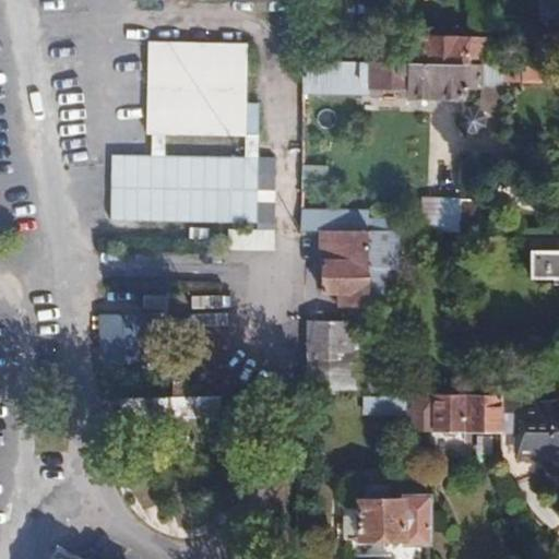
[(558,0),(538,0),(539,24),(558,24),(558,0)]
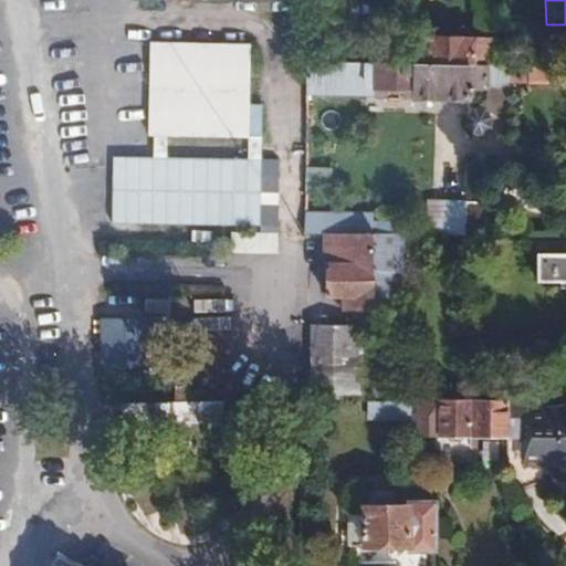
[(496,65),(505,65),(505,44),(418,43),(418,32),(362,31),(362,44),(332,44),(331,65),(341,65),(458,65),(471,65),(496,65)]
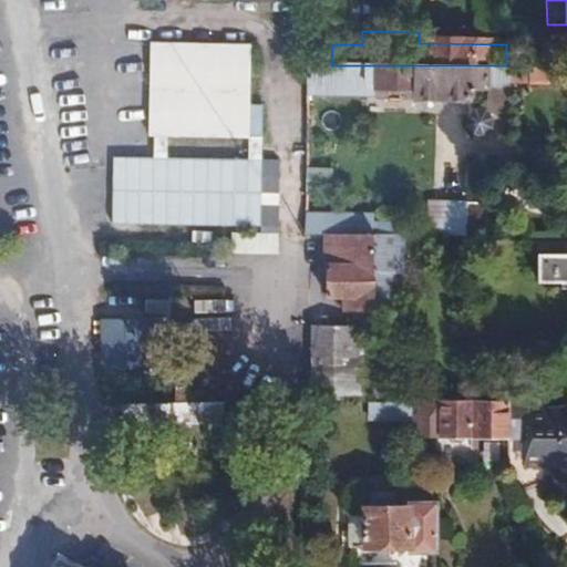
[(249,42),(150,41),(148,142),(248,143),(249,42)]
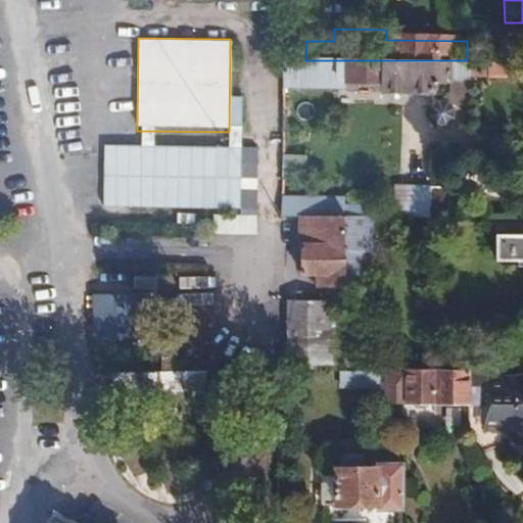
[(436,82),(435,60),(423,60),(315,60),(314,77),(326,77),(326,81),(352,81),(352,91),(417,91),(417,82),(436,82)]
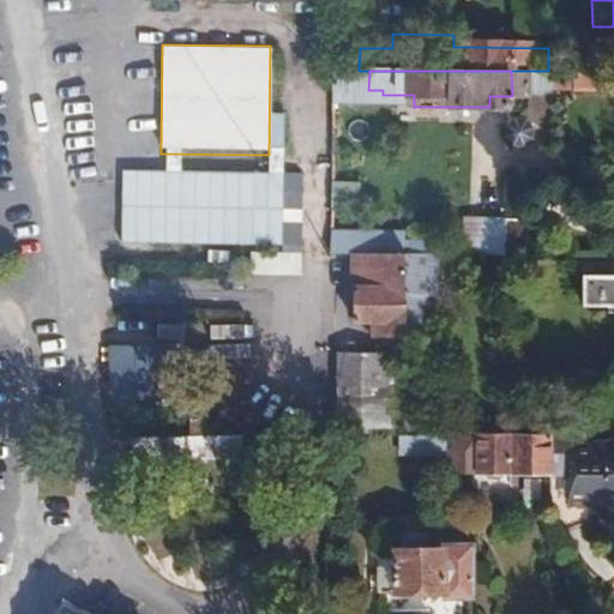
[(539,89),(539,71),(511,71),(512,96),(527,96),(540,96),(539,89)]
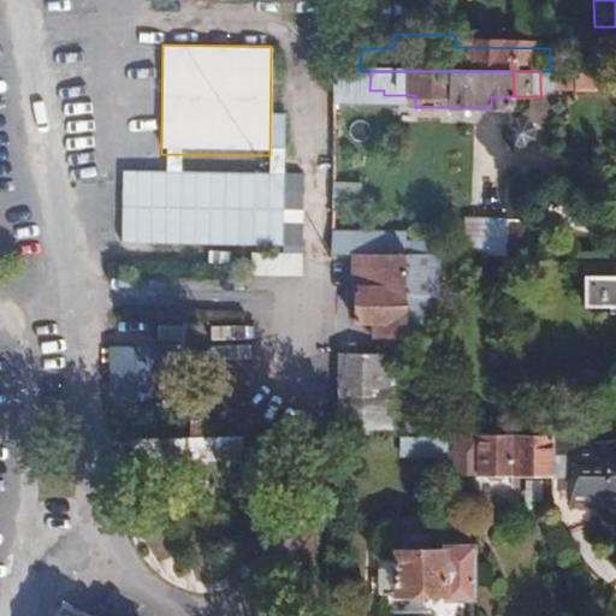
[(609,71),(550,71),(540,71),(540,89),(609,89),(609,71)]
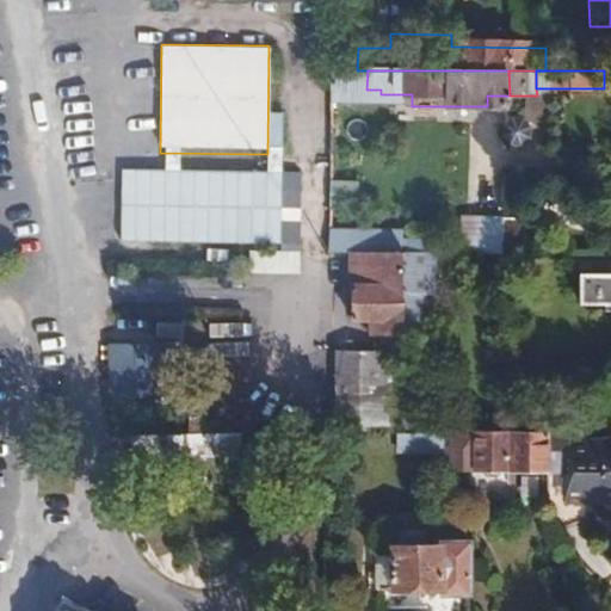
[(524,125),(538,125),(537,96),(524,96),(524,125)]
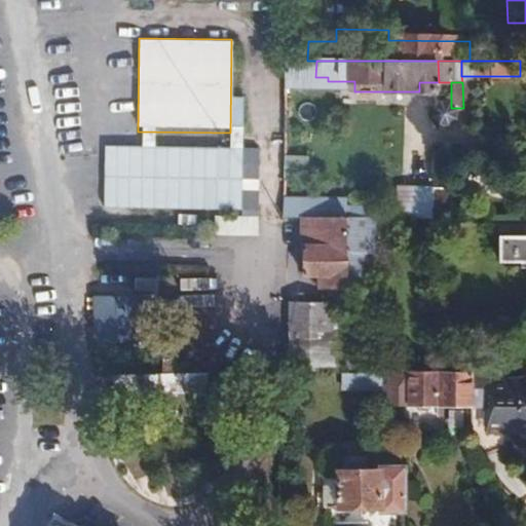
[(243,151),(107,149),(106,215),(242,217),(243,151)]
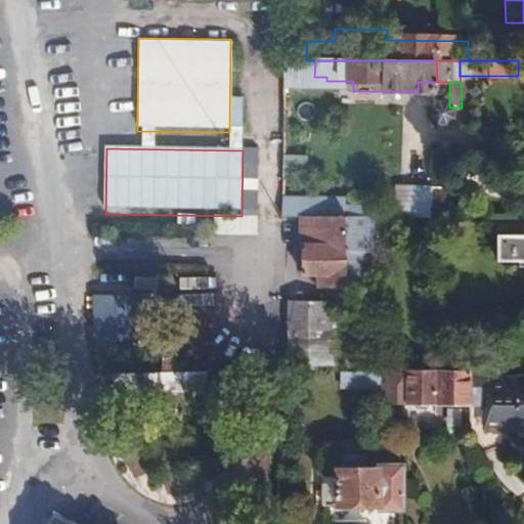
[(428,217),(428,190),(428,186),(405,186),(405,205),(405,217),(428,217)]
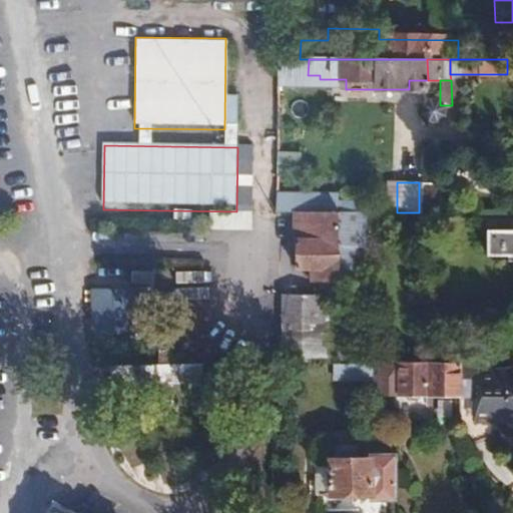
[(431,186),(419,186),(419,212),(431,212),(431,186)]
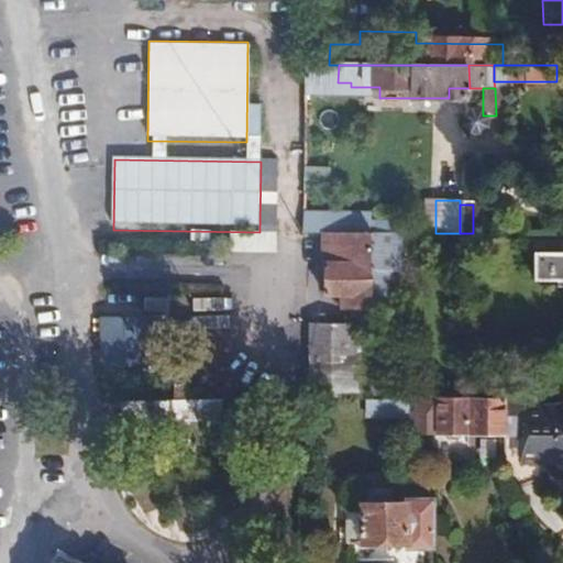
[(405,220),(405,233),(415,233),(416,220),(405,220)]
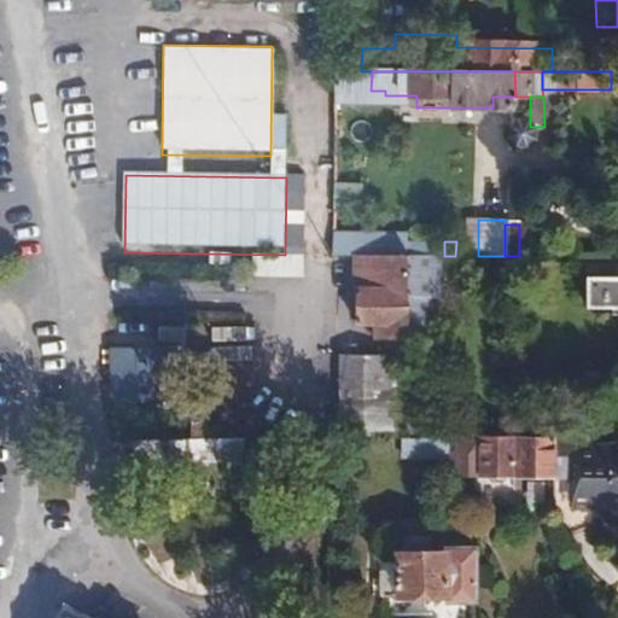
[(456,242),(455,256),(478,256),(478,242),(456,242)]
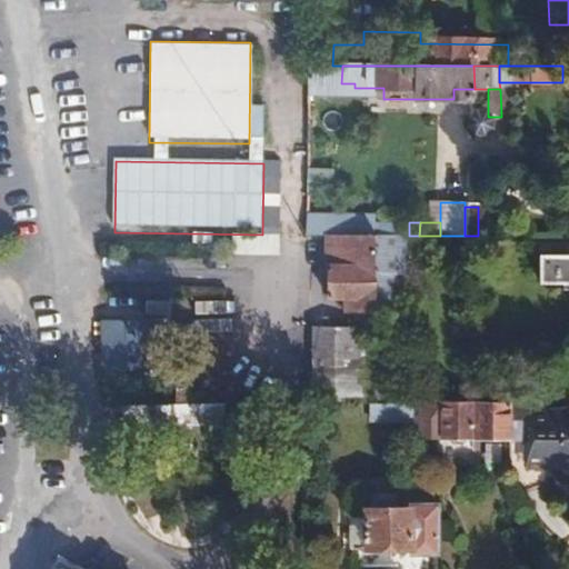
[(370,236),(320,236),(321,296),(343,297),(343,313),(370,313),(370,308),(370,291),(370,236)]
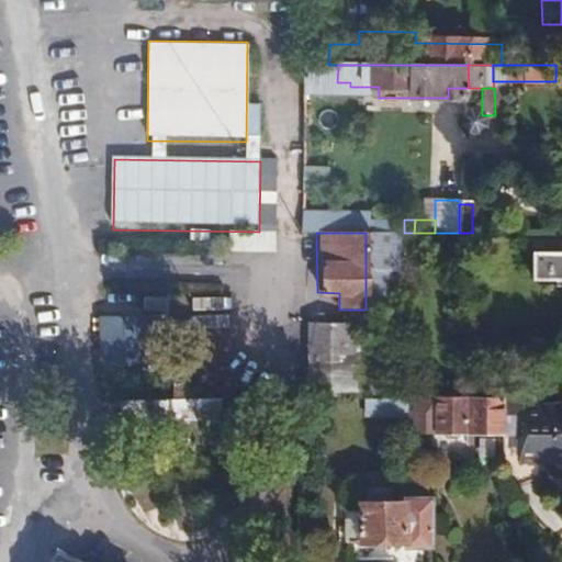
[(396,233),(366,233),(366,288),(366,304),(383,305),(383,265),(396,265),(396,233)]
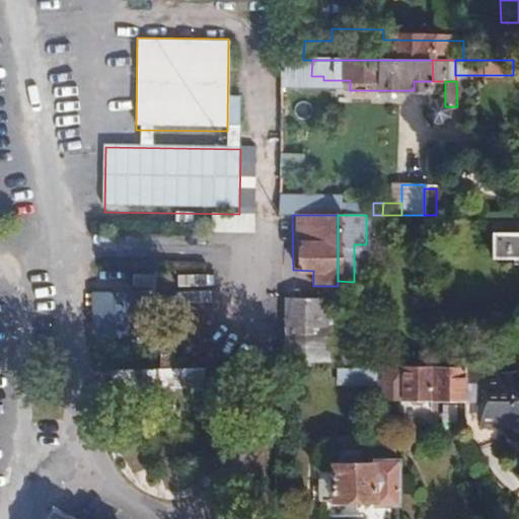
[(518,261),(518,220),(482,220),(480,256),(502,256),(502,261),(518,261)]
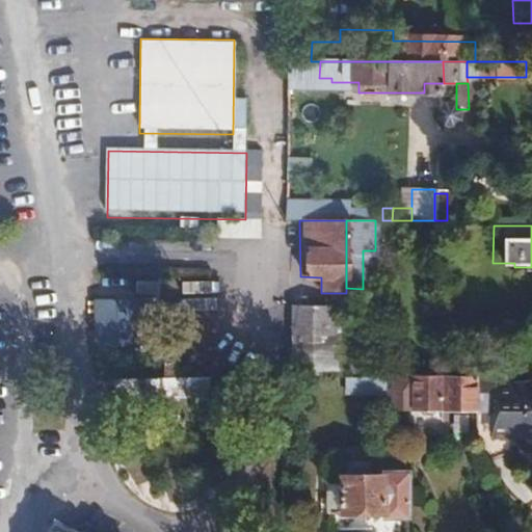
[(321,301),(346,301),(346,293),(321,293),(321,301)]
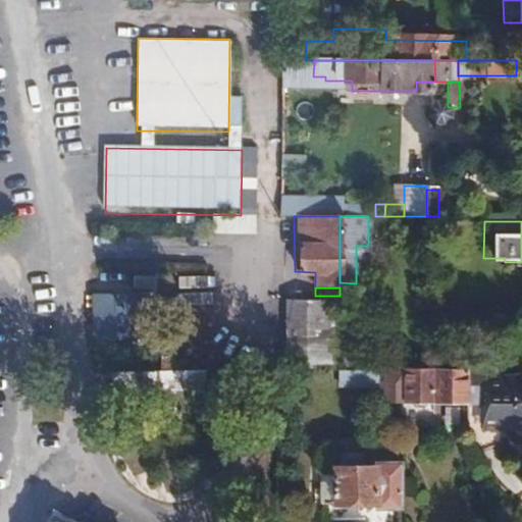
[(340,363),(340,296),(315,296),(283,295),(283,363),(298,363),(340,363)]
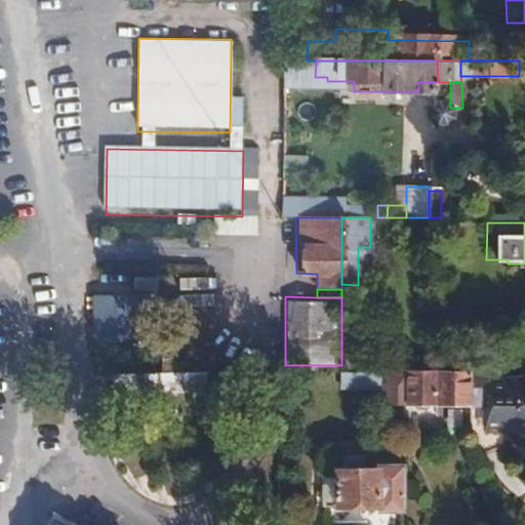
[(299,365),(285,365),(281,365),(281,374),(299,374),(299,365)]
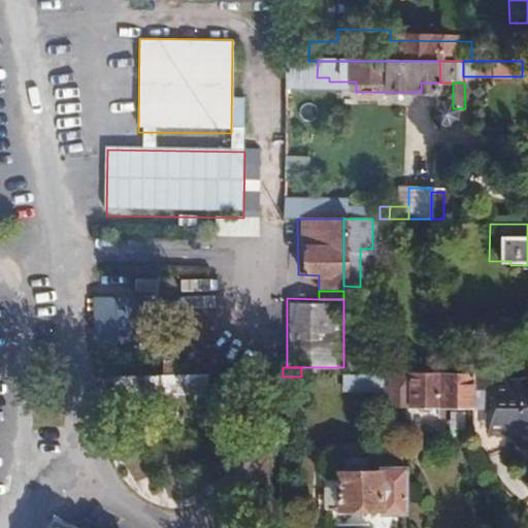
[(368,367),(343,367),(343,385),(368,385),(368,367)]
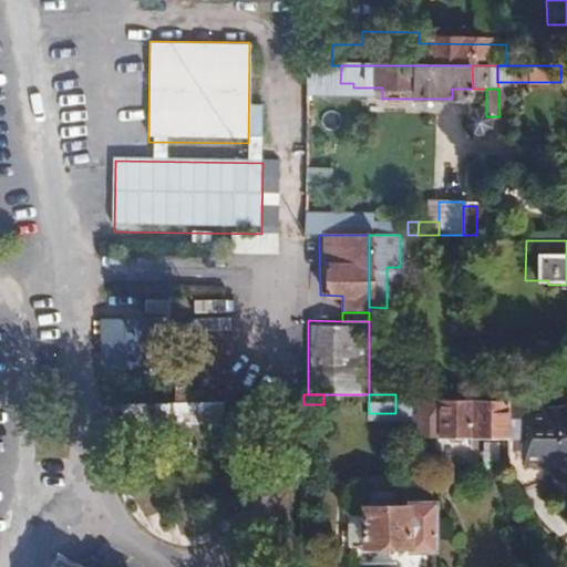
[(504,394),(405,394),(406,418),(418,418),(418,411),(432,410),(432,421),(439,421),(439,428),(504,428),(504,394)]
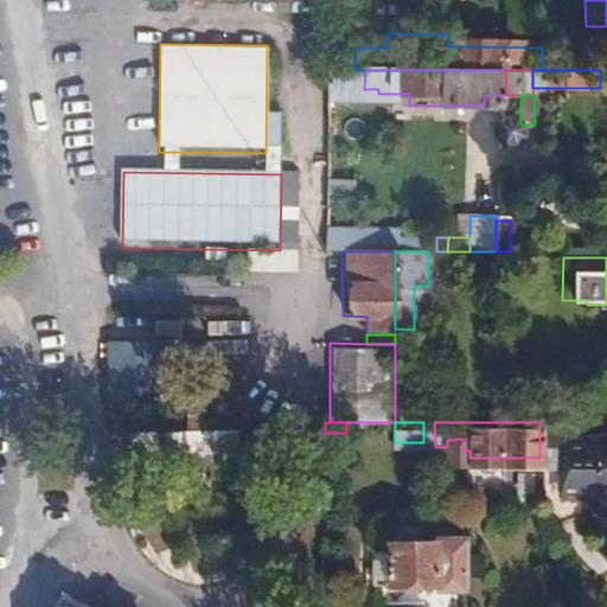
[(563,423),(540,422),(540,458),(540,497),(550,524),(579,511),(575,493),(600,494),(606,490),(606,443),(593,443),(564,433),(563,423)]
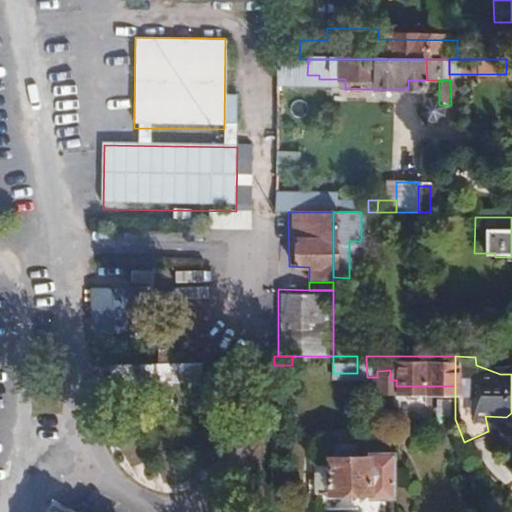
[(175,383),(177,367),(132,362),(130,378),(175,383)]
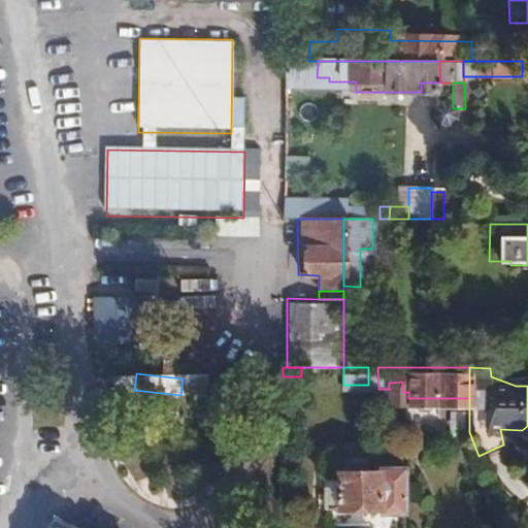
[(338,469),(336,469),(337,507),(380,507),(380,510),(403,510),(402,464),(378,465),(378,470),(353,470),(352,456),(338,456),(338,469)]
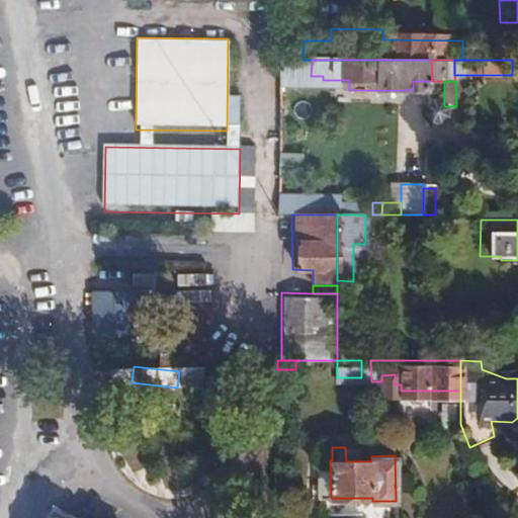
[(84,517),(61,503),(51,517),(84,517)]
